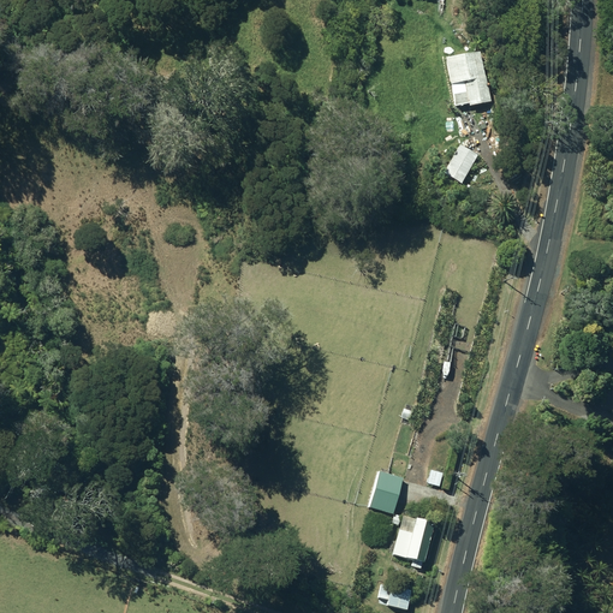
[(469,103),(469,106),(492,101),(481,51),(444,59),(450,83),(451,83),(456,106),(469,103)]
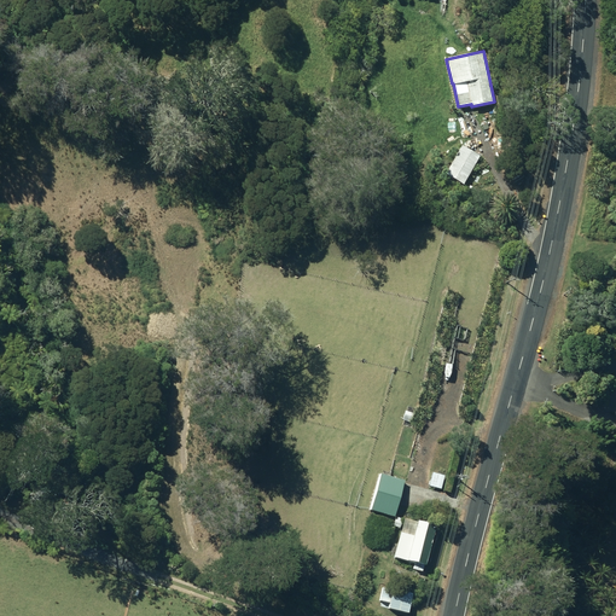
[(445,173),(464,184),(481,156),(462,144),(445,173)]
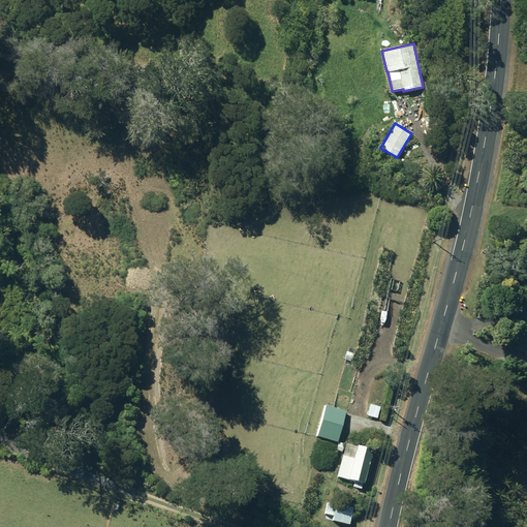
[(368,415),(378,417),(381,406),(370,403),(368,415)]
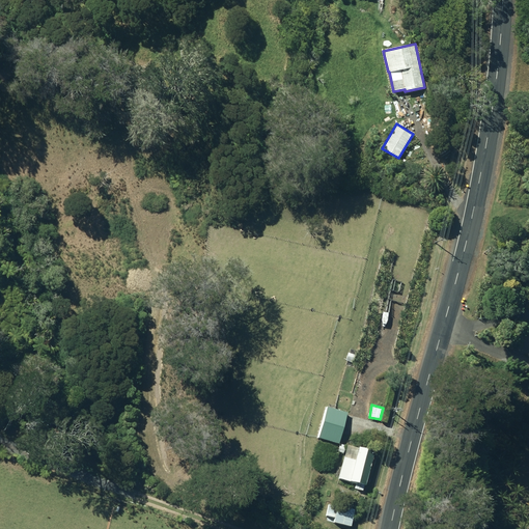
[(317,438),(339,443),(347,412),(326,406),(317,438)]
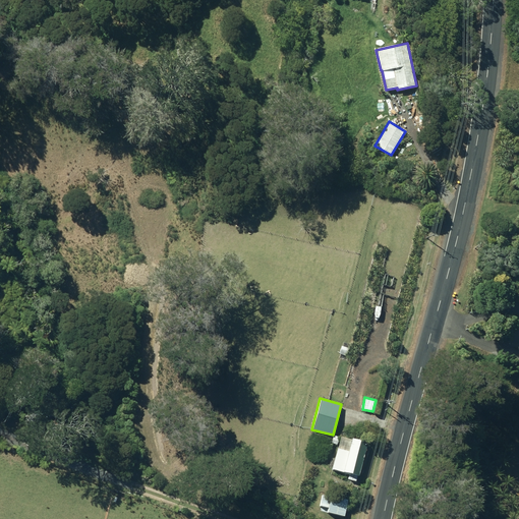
[(332,468),(357,475),(365,446),(357,444),(358,441),(340,436),(332,468)]
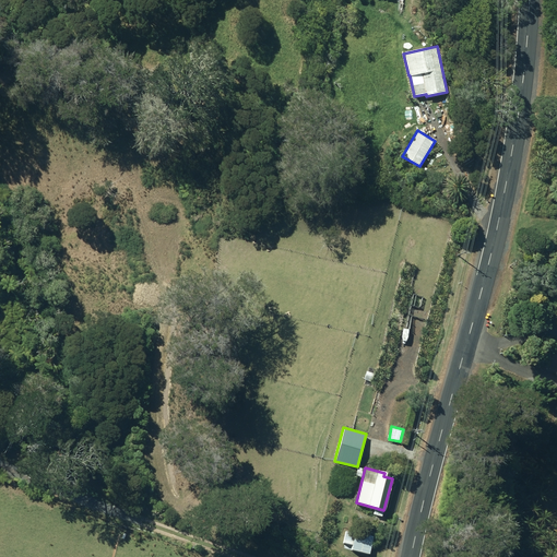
[(374,536),(346,530),(344,543),(352,544),(351,549),(370,554),(374,536)]
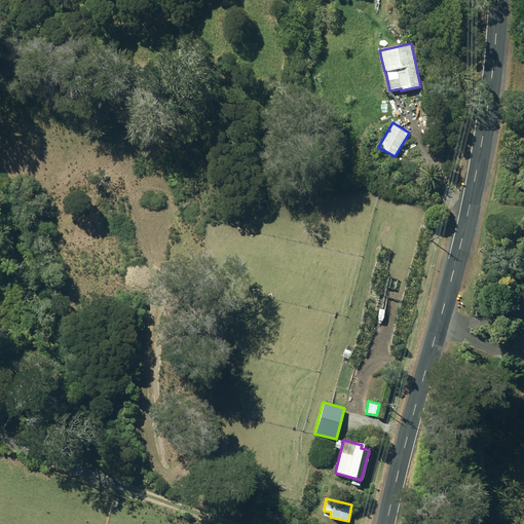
All buildings are outlined.
